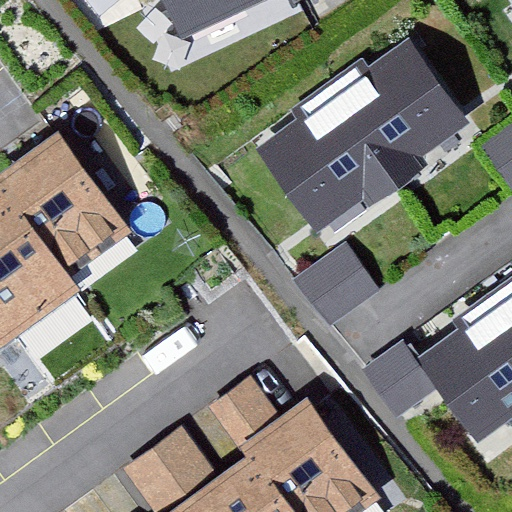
[(161,0),(178,40),(272,0),(161,0)]
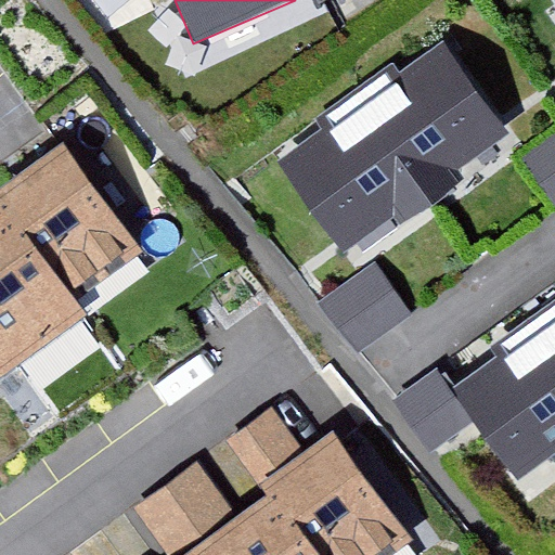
[(446,44),(279,164),(343,252),(394,215),(402,226),(461,183),(454,173),(510,134),(446,44)]
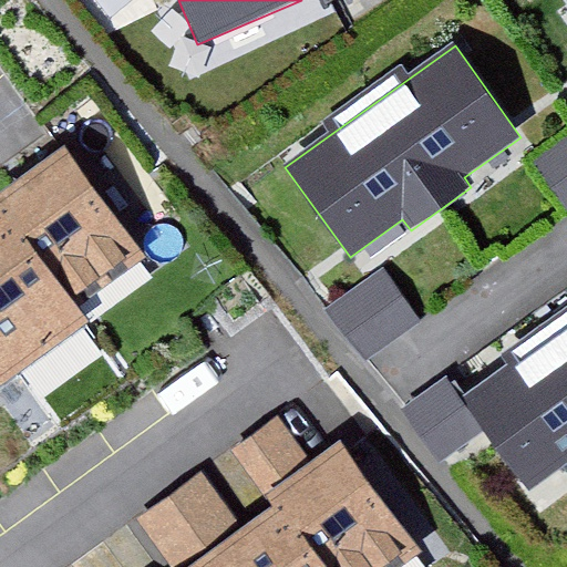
[(566,131),(535,156),(566,196),(566,131)]
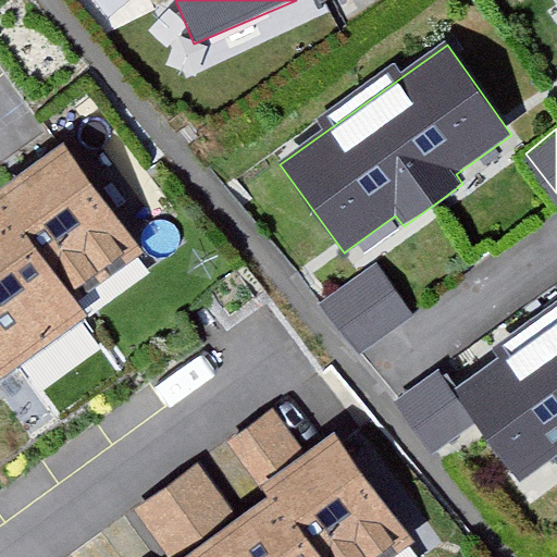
[(63,141),(0,184),(0,199),(75,297),(146,249),(63,141)]
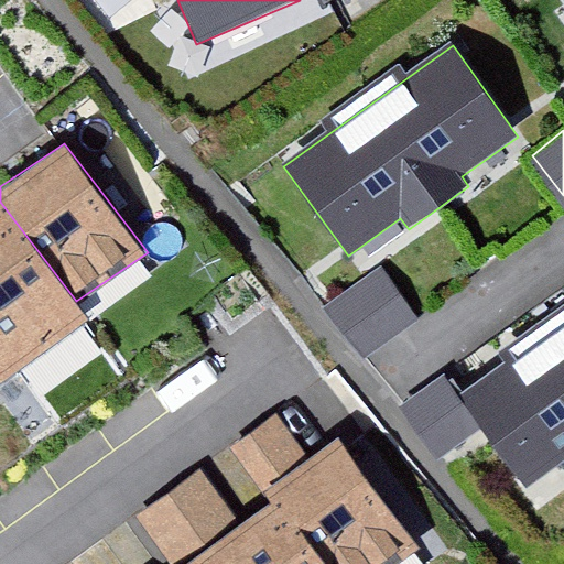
[(0,207),(0,350),(18,372),(89,316),(76,301),(0,207)]
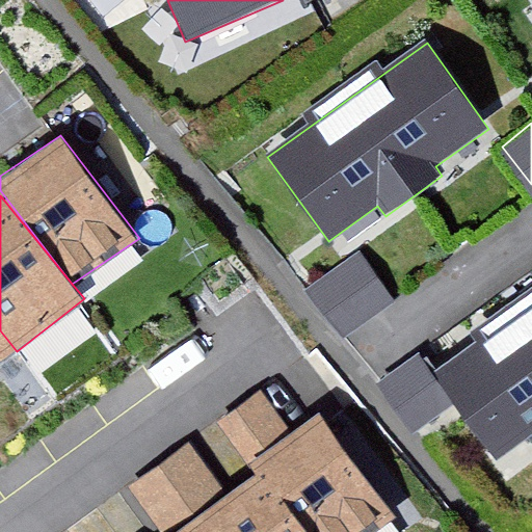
[(346,330),(395,291),(357,245),(309,285),(346,330)]
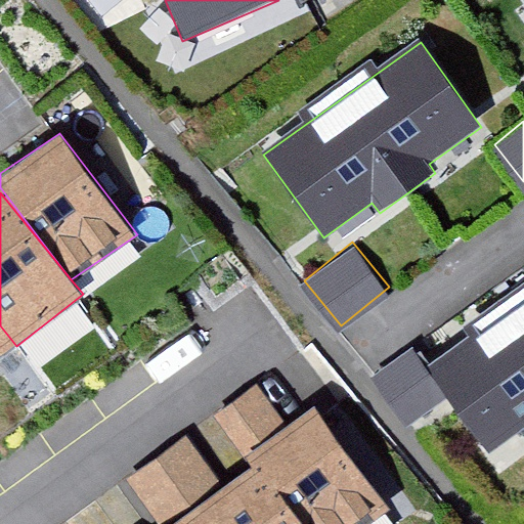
[(523,296),(425,367),(484,451),(523,422),(523,296)]
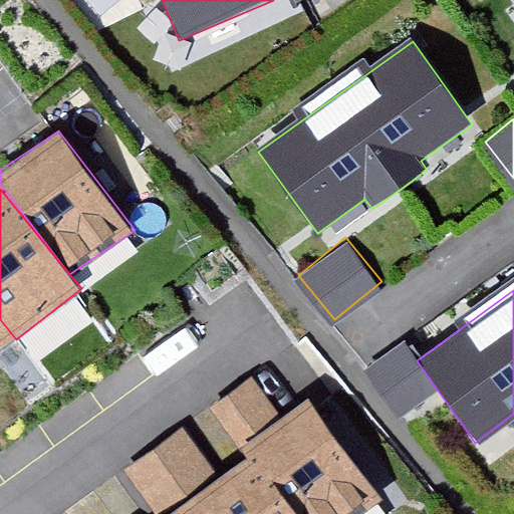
[(0,320),(0,346),(13,336),(0,320)]
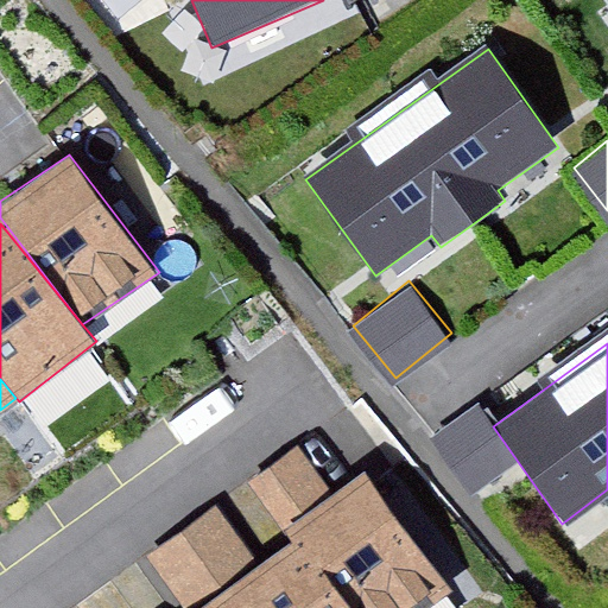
[(368,467),(295,521),(359,607),(417,607),(453,589),(368,467)]
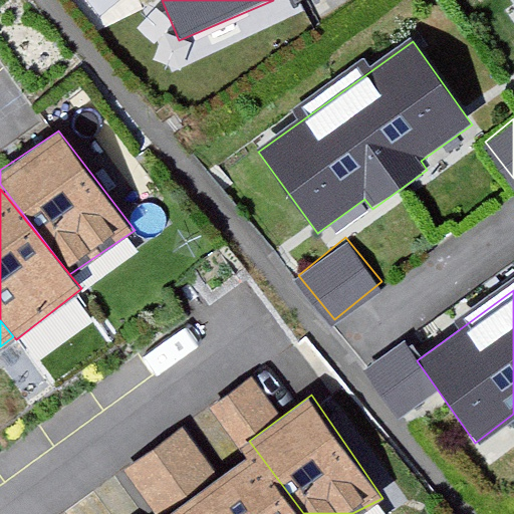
[(187,421),(127,461),(159,507),(218,467),(187,421)]
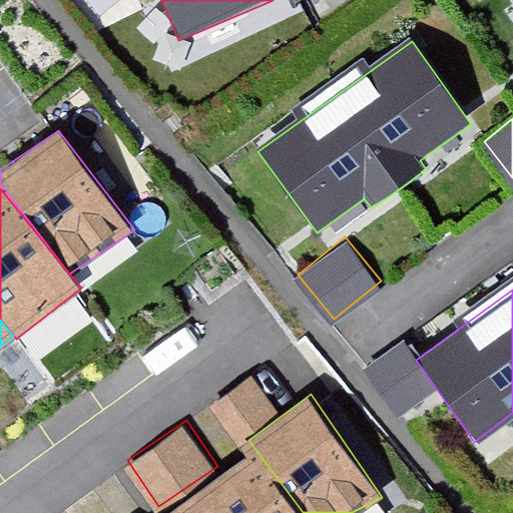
[(302,512),(251,452),(177,504),(184,512),(302,512)]
